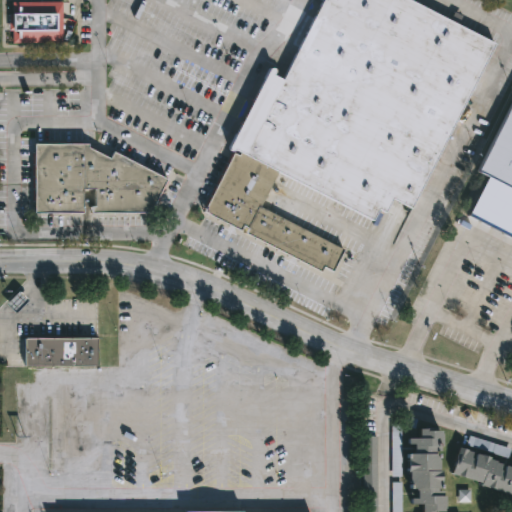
[(496,46),(414,209),(393,198),(386,212),(380,209),(374,220),(282,172),(264,208),(346,250),(335,272),(326,267),(324,272),(247,233),(250,228),(245,226),(242,231),(206,212),(206,210),(236,152),(231,150),(231,147),(272,68),(277,69),(275,74),(285,79),(326,0),(412,0),(498,44),(496,46)]
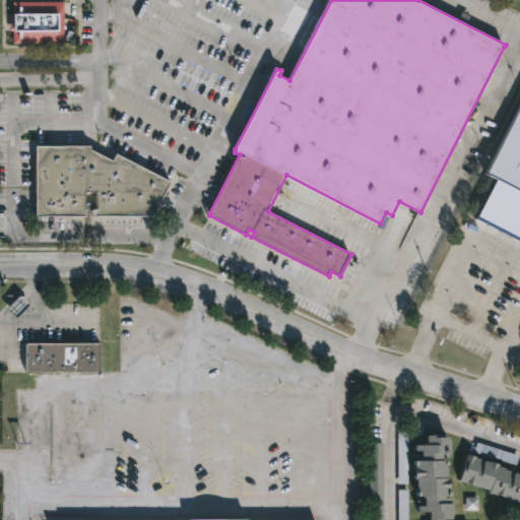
[(62,18),(62,36),(68,36),(68,45),(10,45),(10,34),(8,34),(8,16),(10,16),(10,3),(62,2),(62,18)]
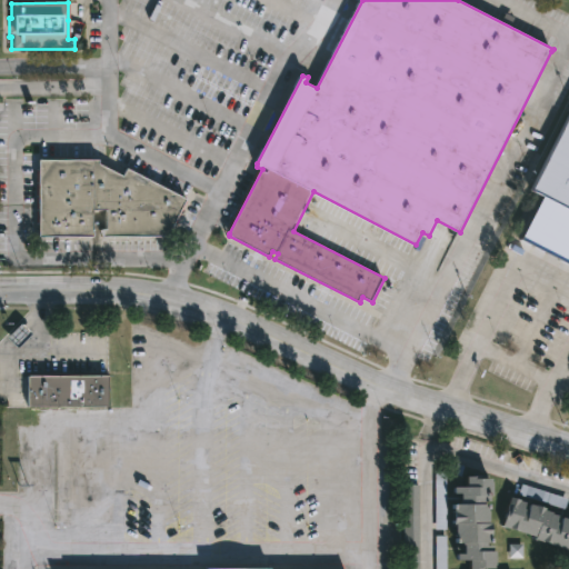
[(568,209),(535,192),(568,121),(568,209)]
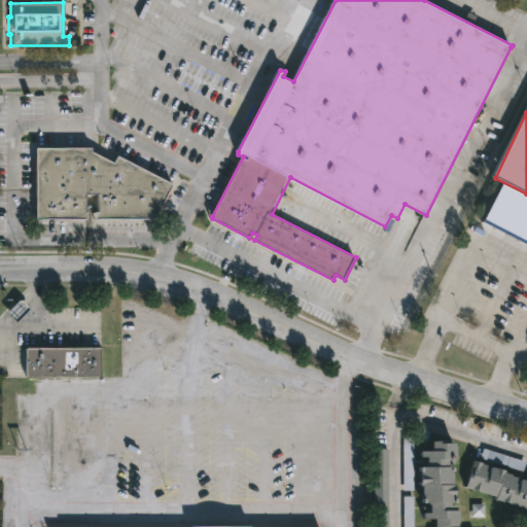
[(93,152),(115,164),(118,157),(174,185),(157,220),(97,220),(97,214),(99,214),(99,196),(88,196),(88,220),(37,220),(37,148),(93,149),(93,152)]
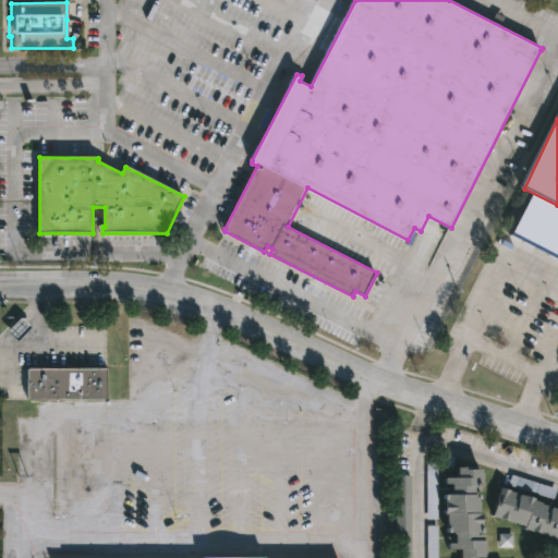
[(27,399),(27,367),(107,367),(107,399),(27,399)]
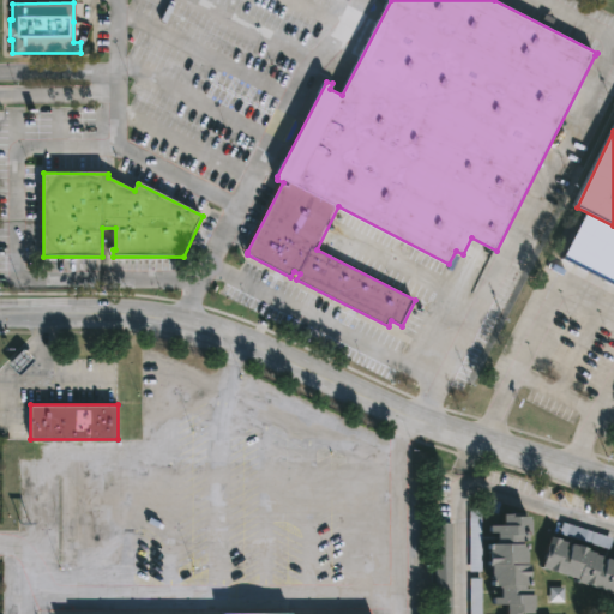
[(527,519),(525,534),(524,534),(524,540),(522,540),(523,564),(524,564),(524,585),(521,585),(521,588),(528,588),(528,594),(529,594),(529,613),(501,613),(501,603),(489,603),(489,596),(495,596),(497,588),(494,588),(494,585),(486,585),(487,565),(485,565),(486,524),(494,524),(494,513),(524,515),(524,519),(527,519)]
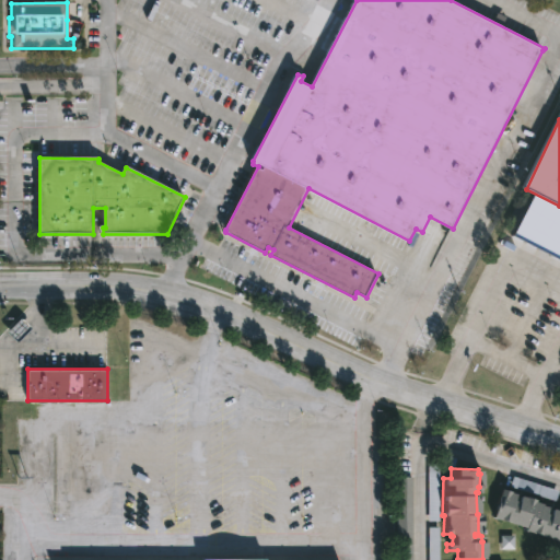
[(513,501),(517,502),(518,496),(525,497),(535,500),(535,501),(540,503),(540,505),(547,508),(545,513),(549,514),(551,508),(559,510),(559,529),(557,540),(523,531),(524,528),(491,518),(500,488),(515,494),(513,501)]
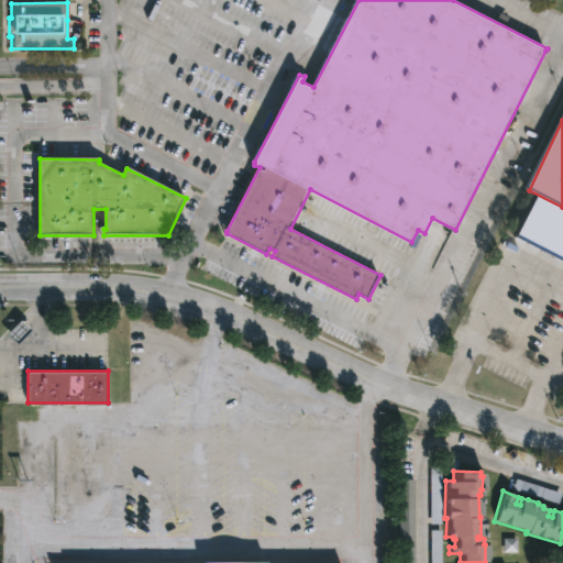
[(441,562),(440,531),(430,531),(431,562),(441,562)]
